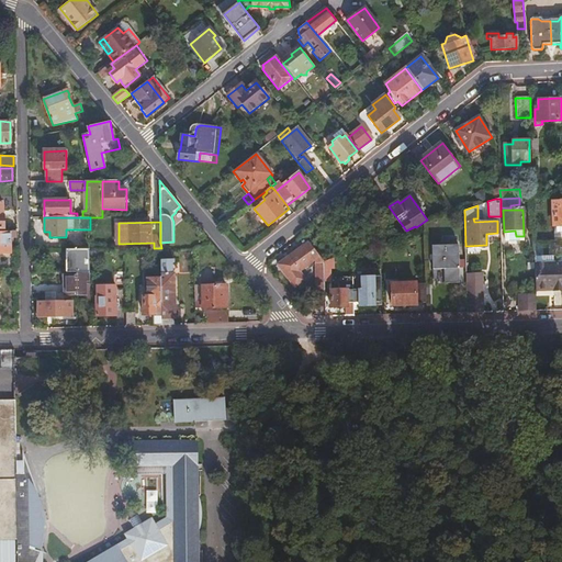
[(326,251),(333,258),(347,253),(343,247),(344,246),(337,237),(338,236),(332,228),(328,231),(327,229),(319,235),(321,237),(317,239),(324,248),(328,246),(329,248),(326,251)]
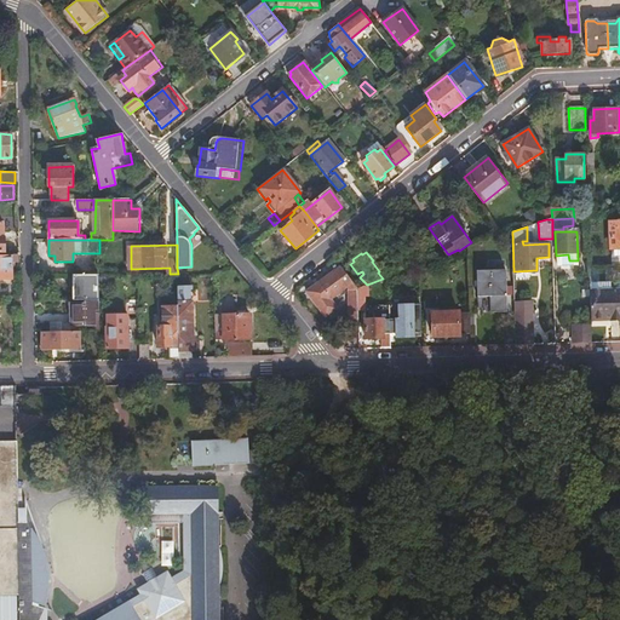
[(19,264),(19,254),(0,254),(0,279),(12,280),(12,264),(19,264)]
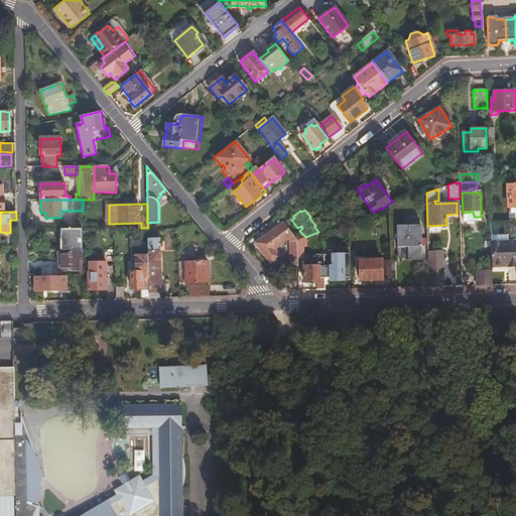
[(297,240),(279,215),(272,220),(277,226),(256,242),(271,263),(280,257),(275,249),(288,240),(291,244),(291,266),(297,266),(297,240)]
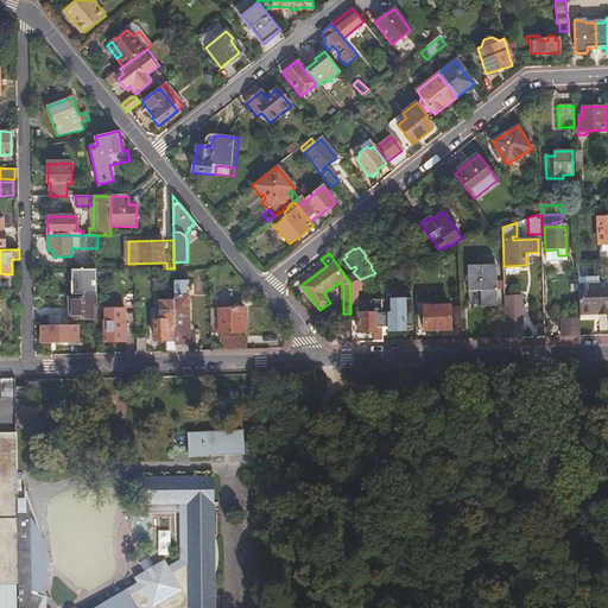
[(496,265),(468,265),(469,291),(481,290),(481,305),(498,305),(496,265)]
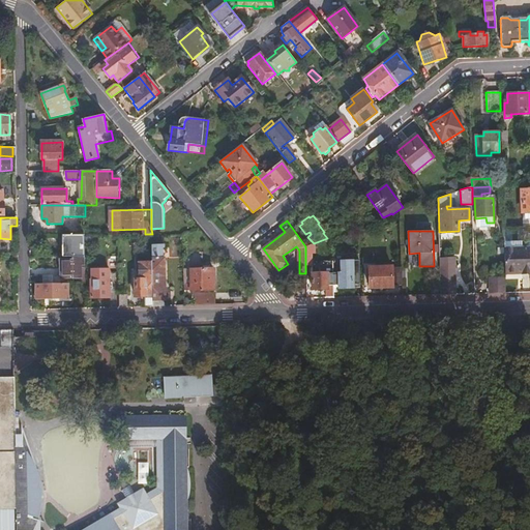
[(85,237),(85,233),(69,233),(69,235),(62,235),(62,257),(75,257),(84,257),(85,257),(85,237)]
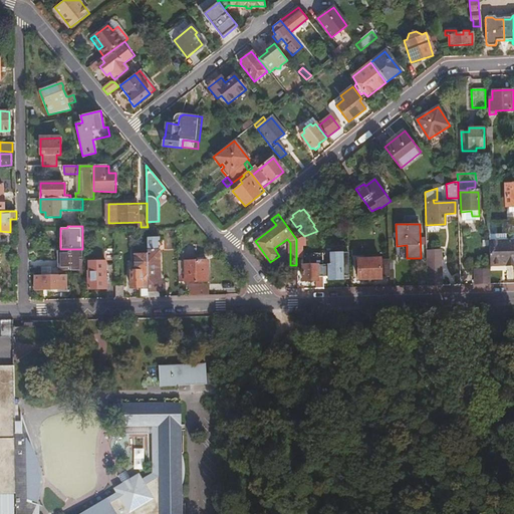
[(489,236),(490,264),(513,263),(513,235),(505,236),(489,236)]
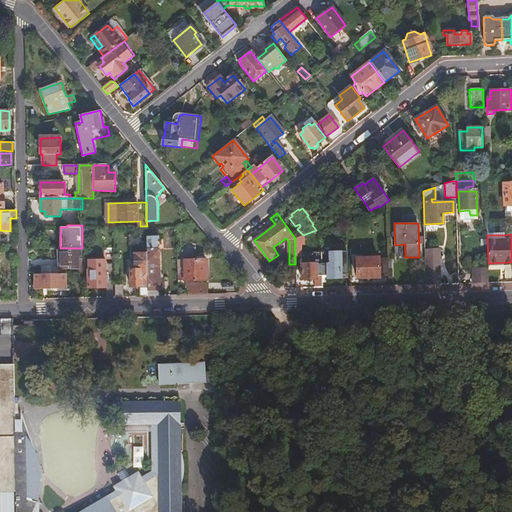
[(147,239),(147,260),(148,296),(158,295),(158,289),(160,289),(160,249),(154,249),(154,239),(147,239)]
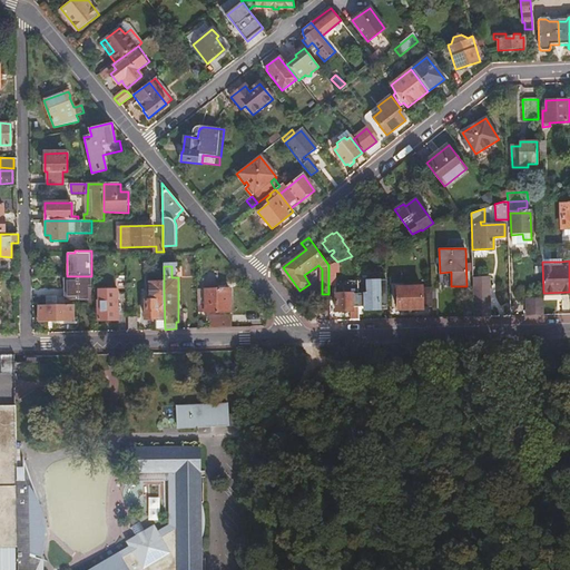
[(126,290),(128,290),(128,275),(117,275),(117,290),(126,290)]
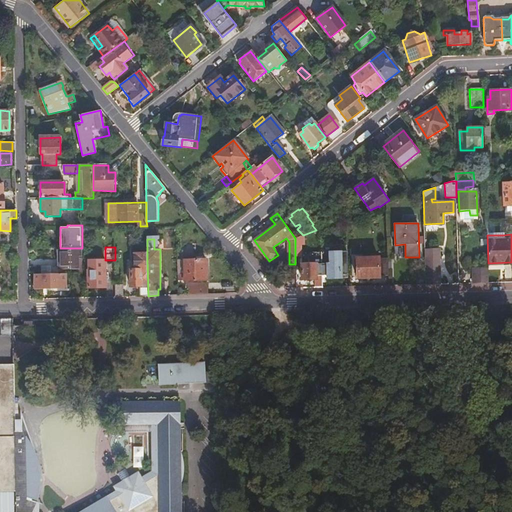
[(81,248),(72,248),(72,250),(60,250),(61,269),(75,269),(77,269),(77,267),(79,267),(79,255),(81,255),(81,248)]
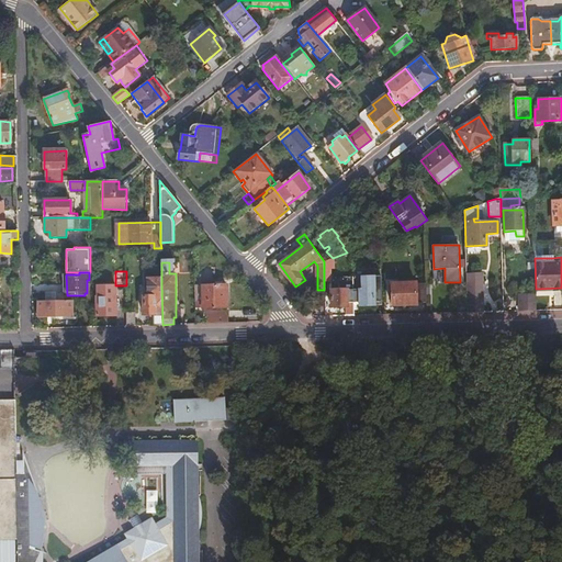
[(483,272),(465,272),(467,313),(485,312),(483,272)]
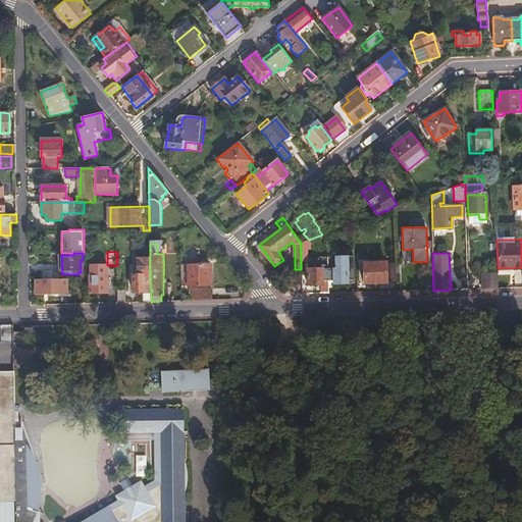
[(327,269),(327,286),(334,286),(333,283),(354,283),(354,255),(327,256),(327,269)]
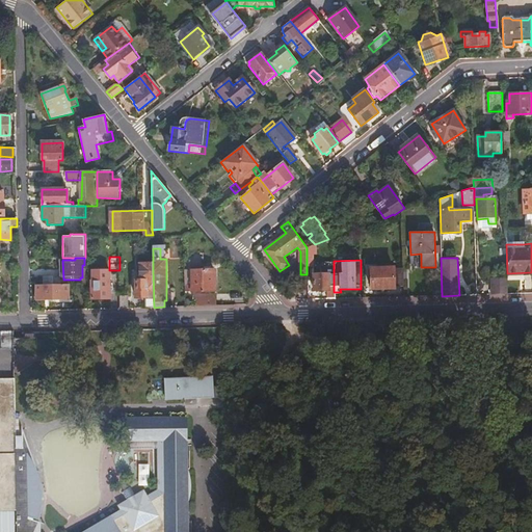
[(372,288),(404,287),(404,267),(372,268),(372,288)]
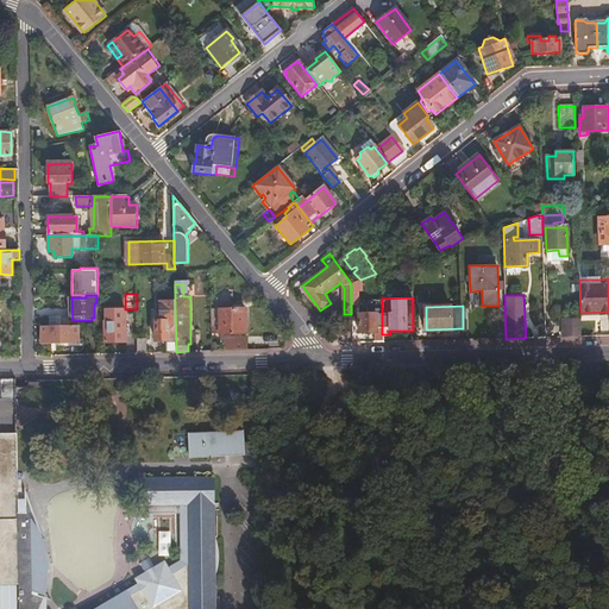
[(125,320),(125,309),(106,309),(106,321),(105,321),(104,343),(125,341),(125,320)]
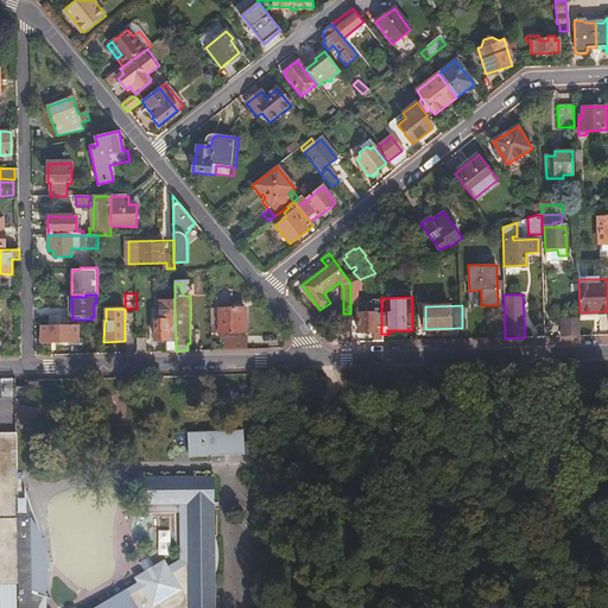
[(176,352),(175,309),(159,309),(159,321),(156,320),(156,340),(168,340),(168,352),(176,352)]
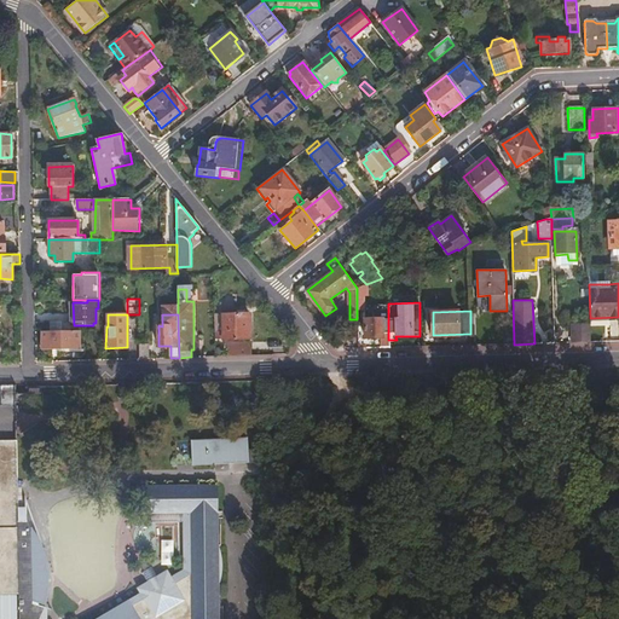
[(215,316),(217,331),(217,340),(220,340),(247,340),(247,316),(215,316)]
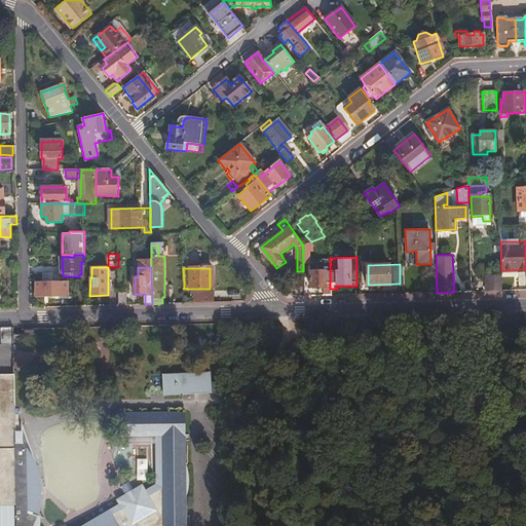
[(330,295),(330,289),(330,271),(310,271),(310,287),(324,287),(324,296),(330,295)]
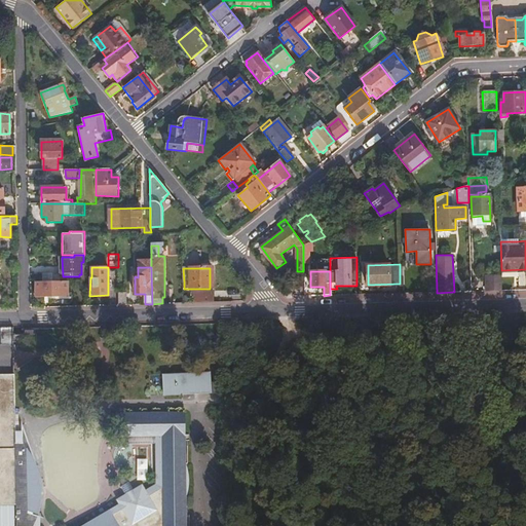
[(519,290),(525,289),(525,272),(517,273),(519,290)]
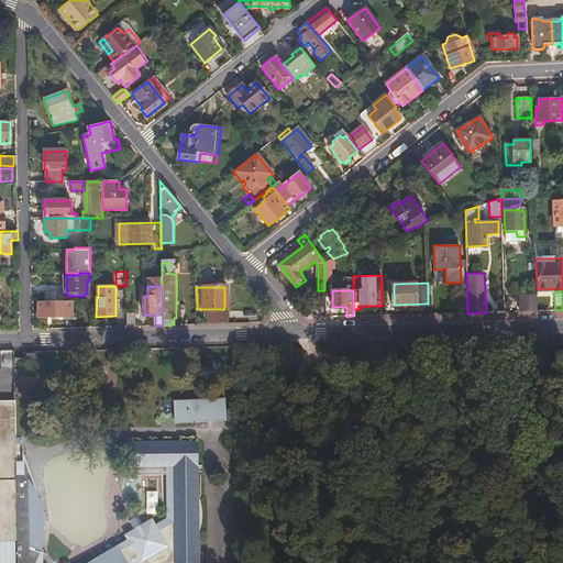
[(537,311),(537,294),(519,294),(520,311),(537,311)]
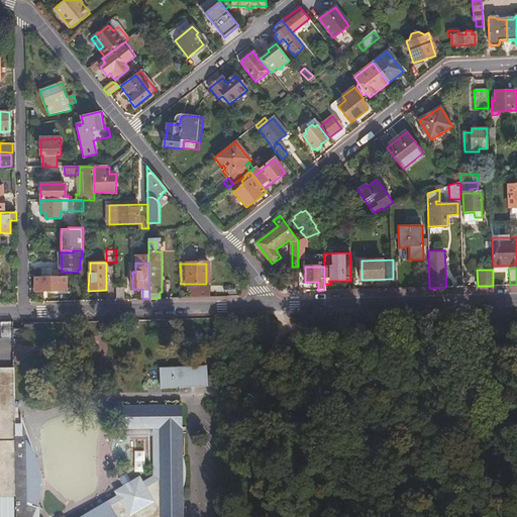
[(39,276),(35,276),(35,283),(36,292),(70,291),(69,276),(53,276),(45,276),(39,276)]
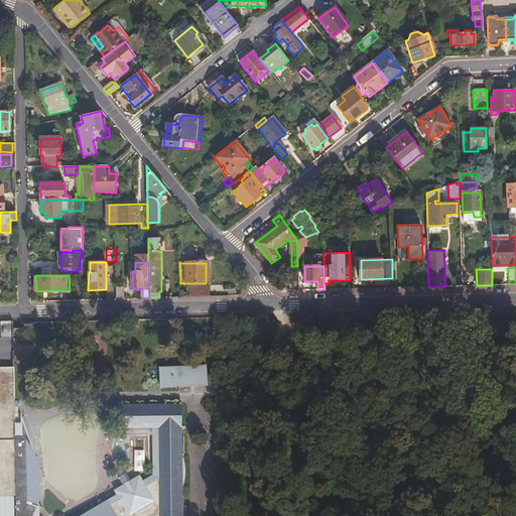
[(189,297),(210,296),(210,285),(189,285),(189,297)]
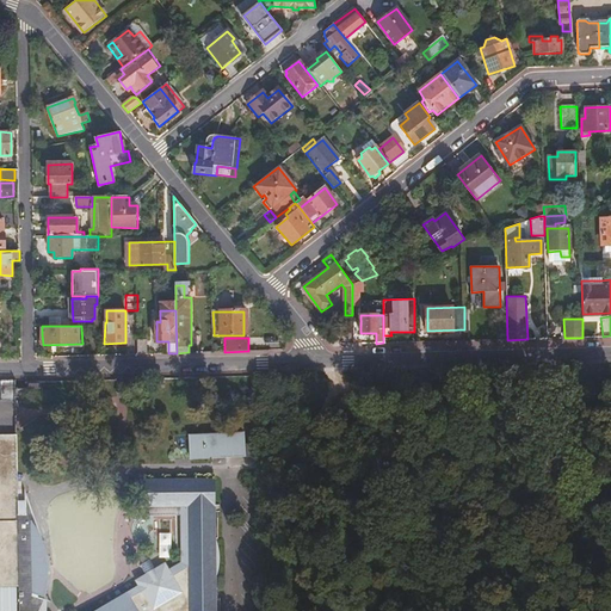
[(147,339),(137,339),(137,355),(148,355),(147,339)]
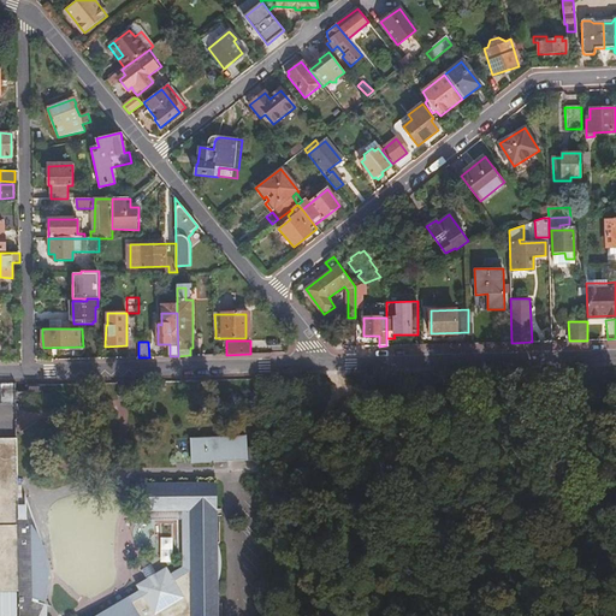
[(18,380),(3,381),(3,403),(19,403),(19,398),(18,391),(18,380)]
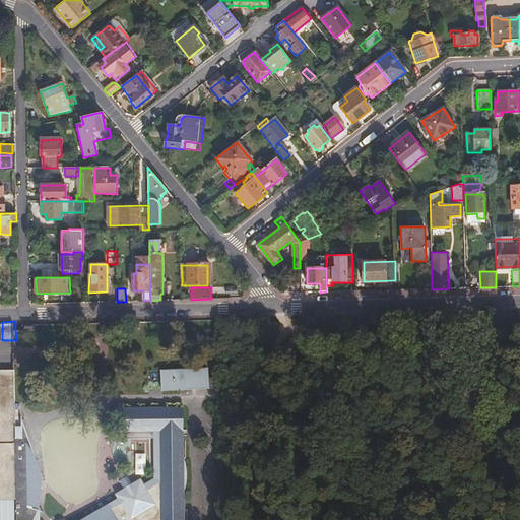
[(17,436),(17,425),(16,367),(0,367),(0,496),(9,496),(18,496),(17,519),(39,519),(40,518),(39,513),(35,513),(35,509),(40,507),(41,502),(42,497),(42,496),(43,495),(43,486),(43,479),(42,476),(41,471),(39,462),(37,455),(34,447),(33,445),(30,436),(28,430),(26,426),(25,420),(23,417),(22,415),(22,425),(22,436),(17,436)]
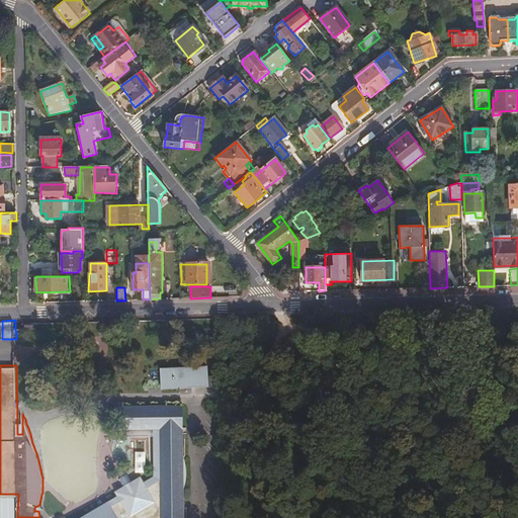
[(208,367),(162,368),(162,389),(182,387),(208,387),(208,367)]
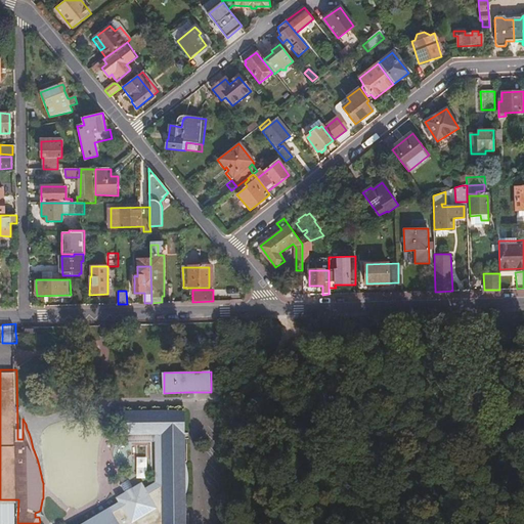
[(107,507),(116,523),(184,523),(184,493),(186,489),(187,485),(188,479),(188,475),(187,471),(186,468),(184,463),(184,411),(118,412),(118,420),(118,434),(127,434),(155,433),(155,442),(155,466),(155,482),(146,486),(143,482),(134,487),(136,491),(129,495),(127,491),(119,496),(120,499),(107,507)]
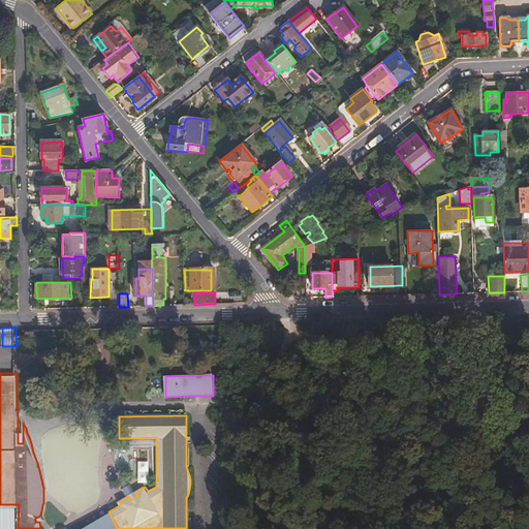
[(156,437),(128,438),(128,446),(152,446),(156,446),(156,437)]
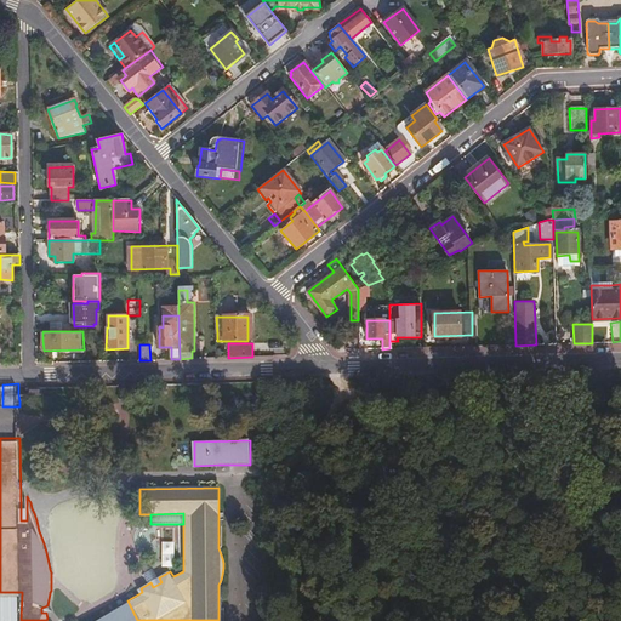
[(171,567),(172,540),(160,540),(160,565),(171,567)]
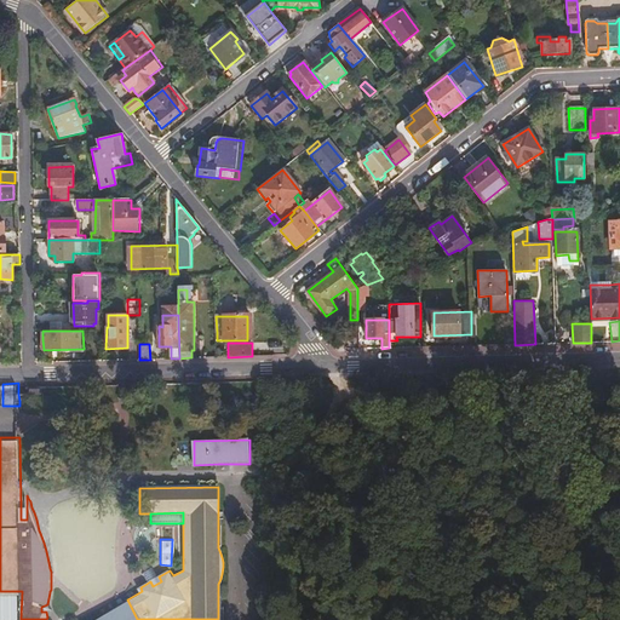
[(145,573),(150,581),(153,586),(161,581),(159,577),(154,568),(145,573)]
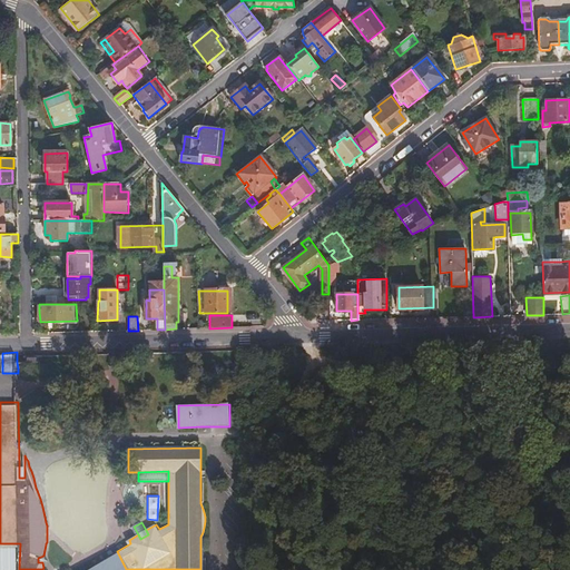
[(0,569),(13,569),(16,548),(0,546),(0,569)]
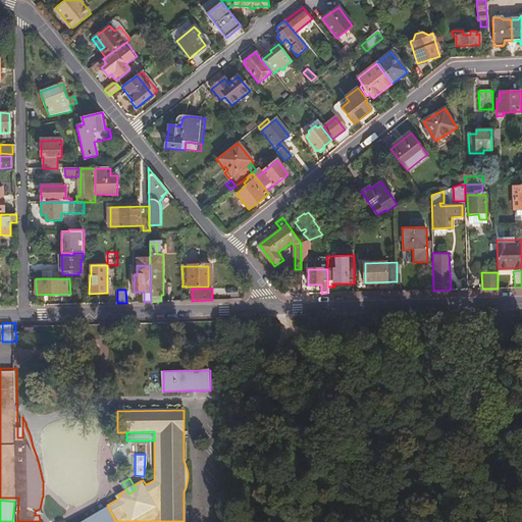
[(115,521),(107,505),(77,521),(115,521)]
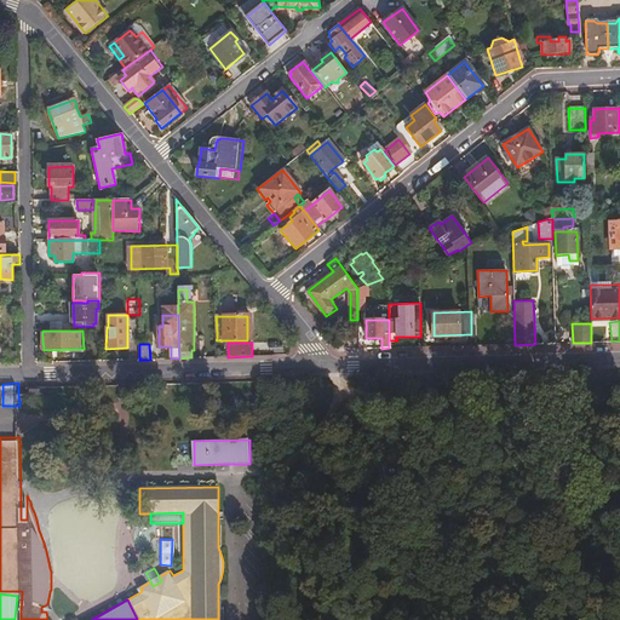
[(51,619),(52,607),(41,607),(41,612),(46,612),(47,618),(46,619),(51,619)]
